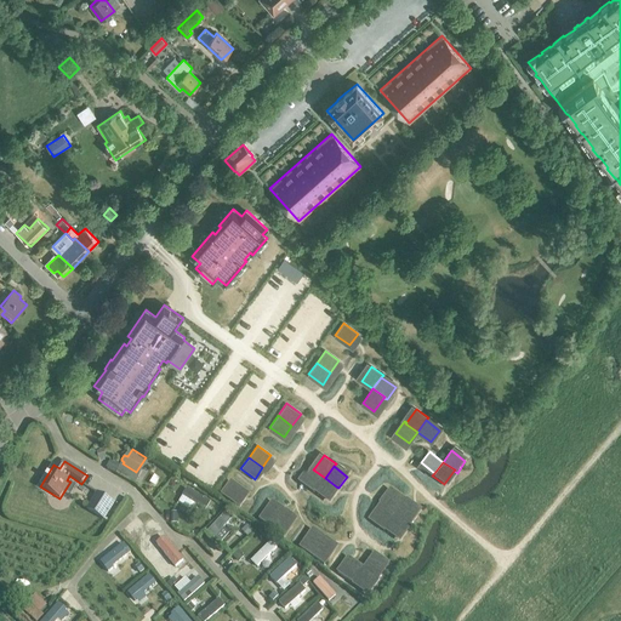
[(317,489),(325,478),(313,469),(314,468),(312,467),(302,479),(317,489)]
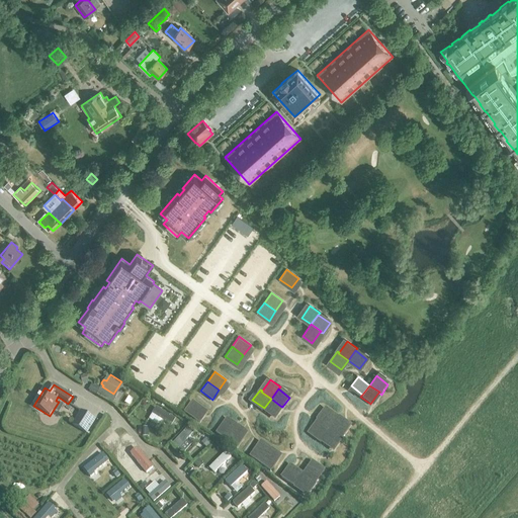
[(280,406),(271,399),(264,408),(262,410),(272,417),(280,406)]
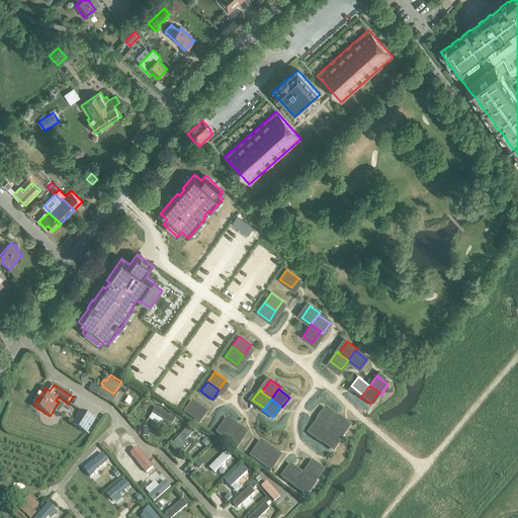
[(185,412),(196,421),(203,411),(192,403),(185,412)]
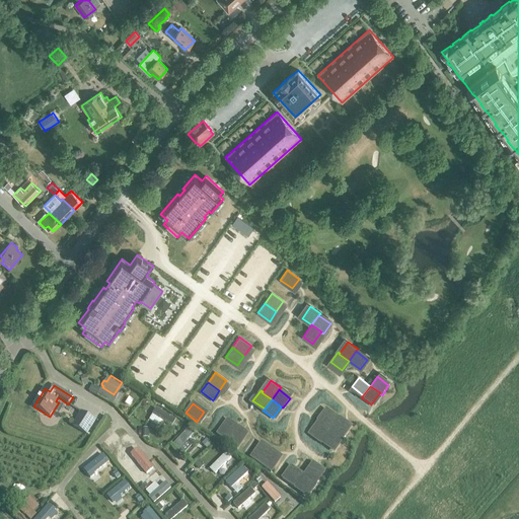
[(152,416),(172,428),(176,421),(157,409),(152,416)]
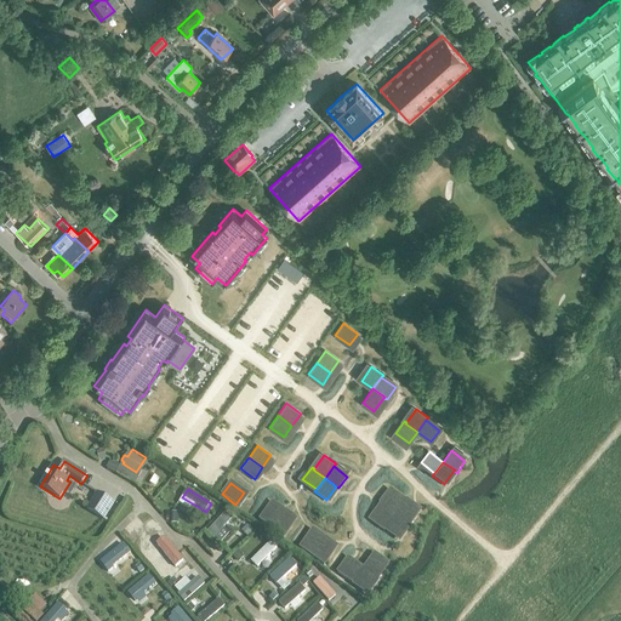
[(86,510),(103,520),(114,503),(97,494),(86,510)]
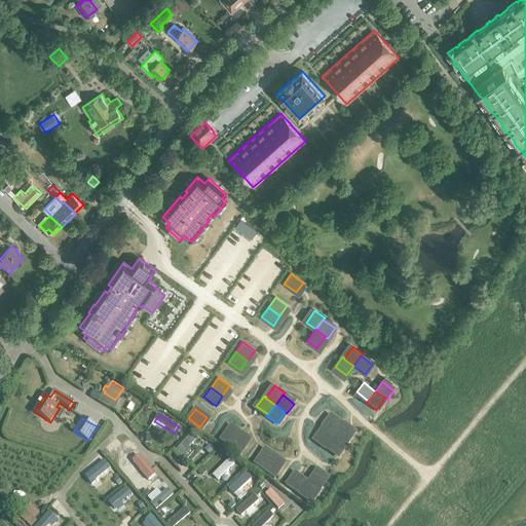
[(342,427),(344,425),(334,418),(326,429),(325,429),(335,437),(342,427)]
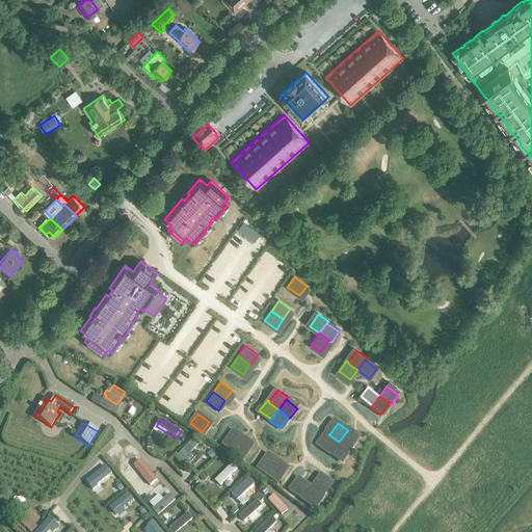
[(331,452),(339,442),(328,434),(329,434),(326,432),(319,443),(331,451),(331,452)]
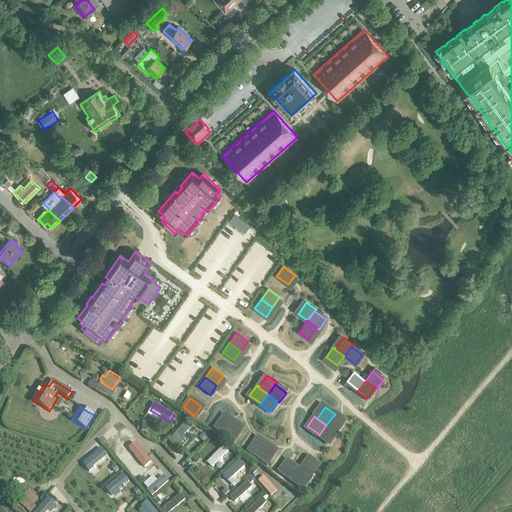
[(333,416),(326,425),(335,432),(337,434),(344,424),(333,416)]
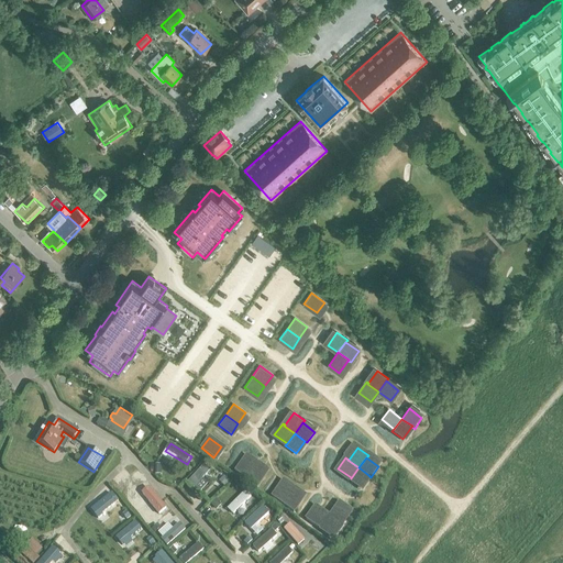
[(235,473),(246,479),(255,467),(244,460),(235,473)]
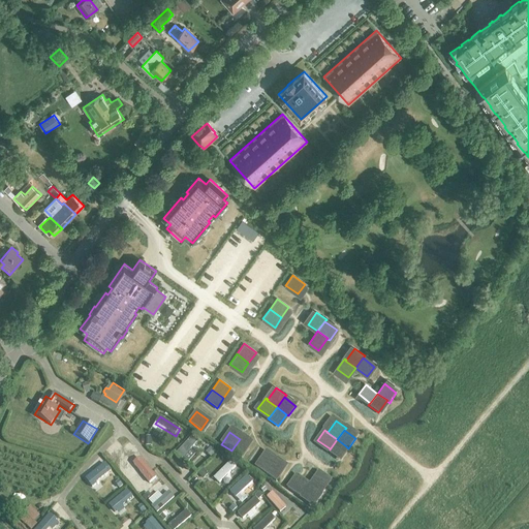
[(191,439),(182,450),(187,455),(196,443),(191,439)]
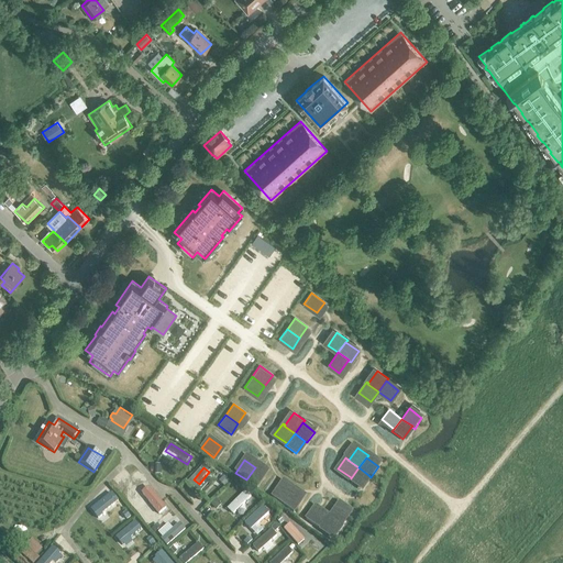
[(246,479),(257,487),(266,474),(255,467),(246,479)]
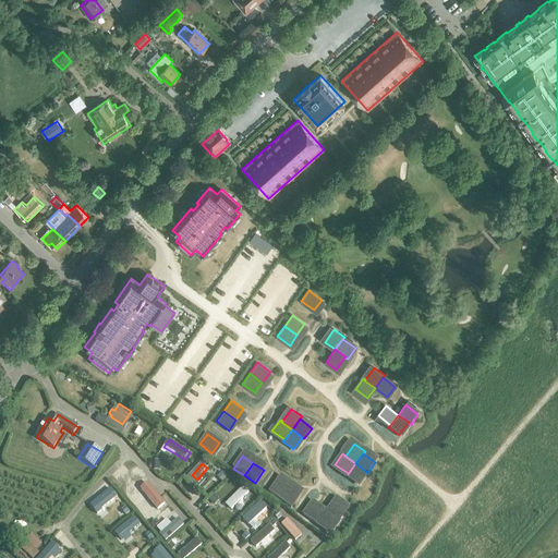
[(346,475),(356,484),(365,471),(355,463),(348,474),(348,473),(346,475)]
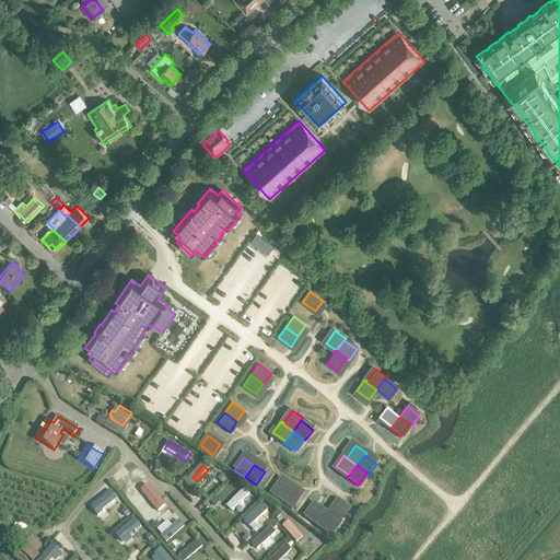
[(271,496),(282,502),(291,490),(280,482),(271,496)]
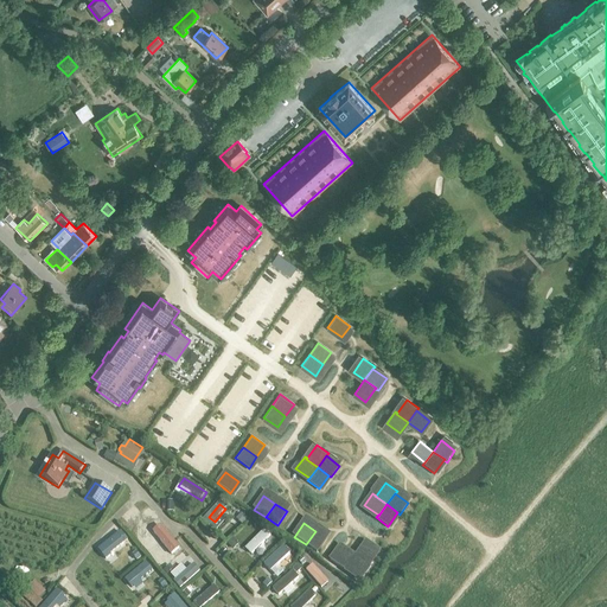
[(153,532),(172,556),(180,549),(161,525),(153,532)]
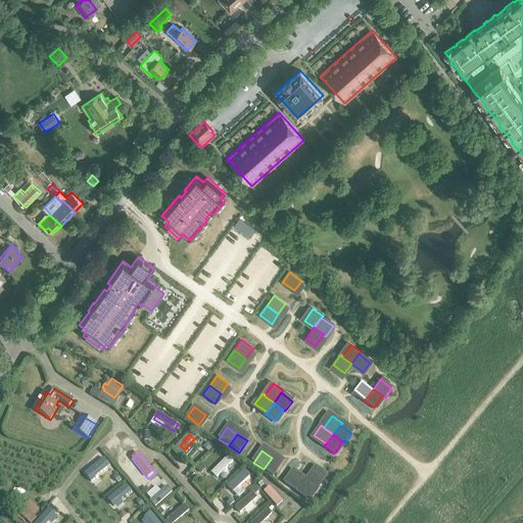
[(228,457),(211,473),(218,478),(233,462),(228,457)]
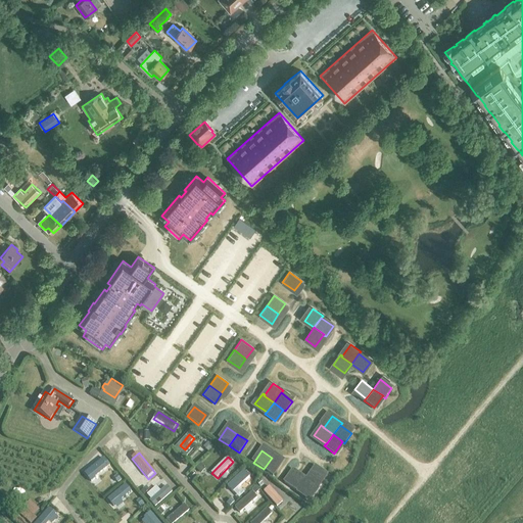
[(264,469),(273,476),(281,464),(272,458),(264,469)]
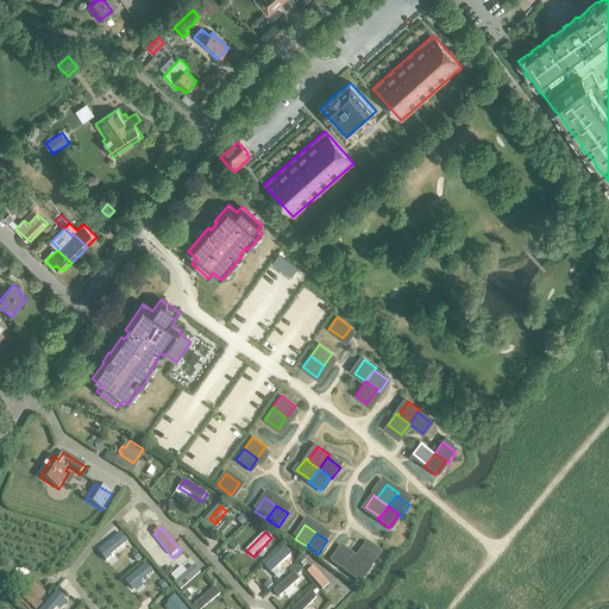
[(121,535),(102,556),(110,562),(129,542),(121,535)]
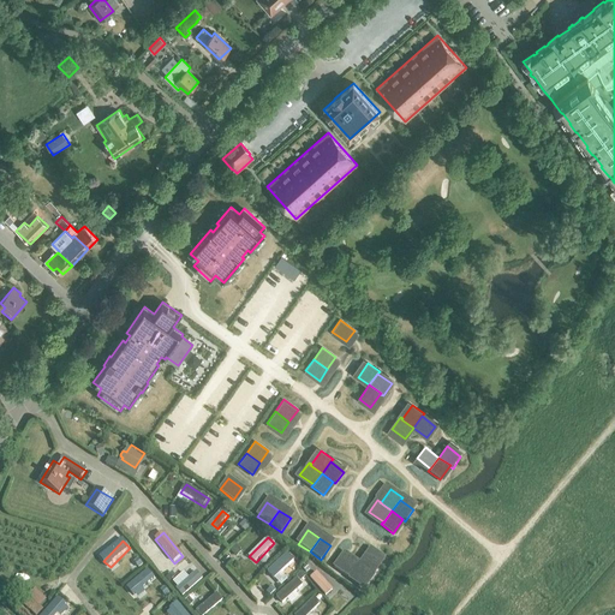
[(368,553),(359,565),(371,572),(370,573),(374,575),(382,563),(368,553)]
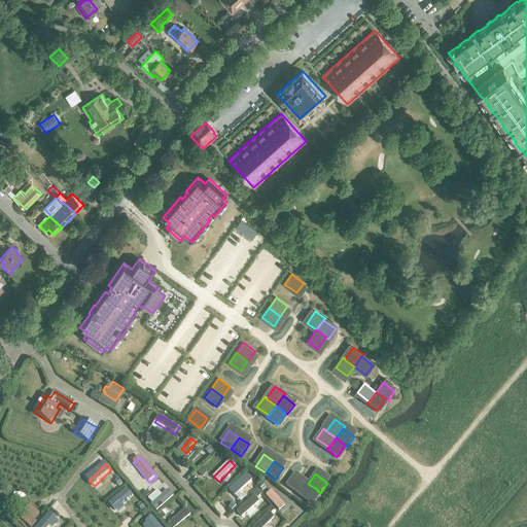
[(246,475),(230,491),(235,496),(251,481),(246,475)]
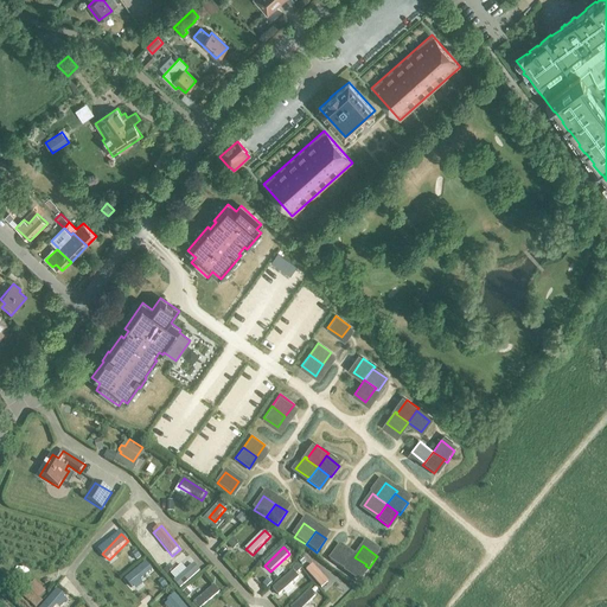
[(334,563),(345,570),(355,557),(344,549),(334,563)]
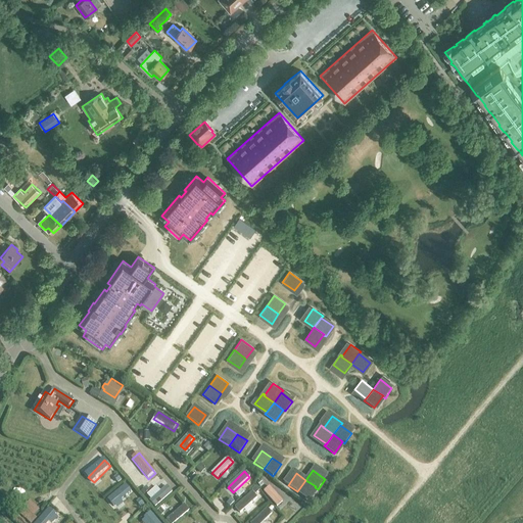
[(297,491),(306,498),(315,487),(316,486),(305,480),(297,491)]
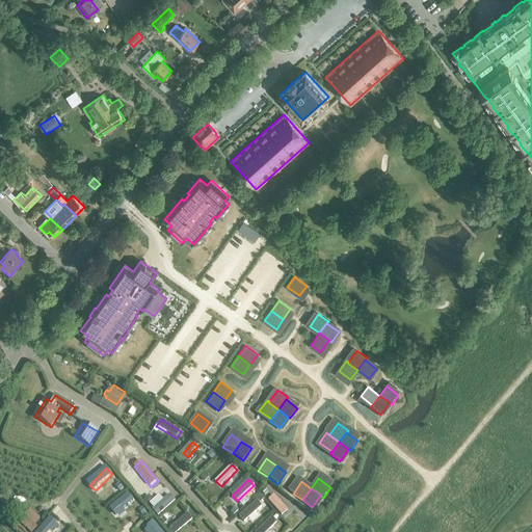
[(128,491),(109,507),(115,513),(133,499),(128,491)]
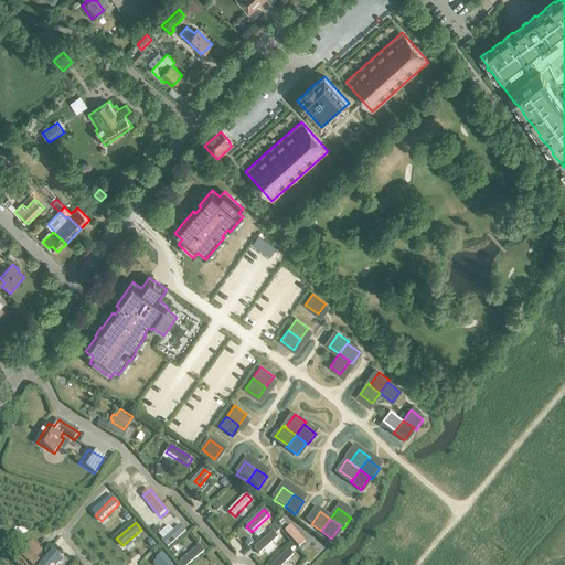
[(156,528),(168,541),(173,537),(166,529),(168,528),(164,524),(162,525),(161,523),(156,528)]
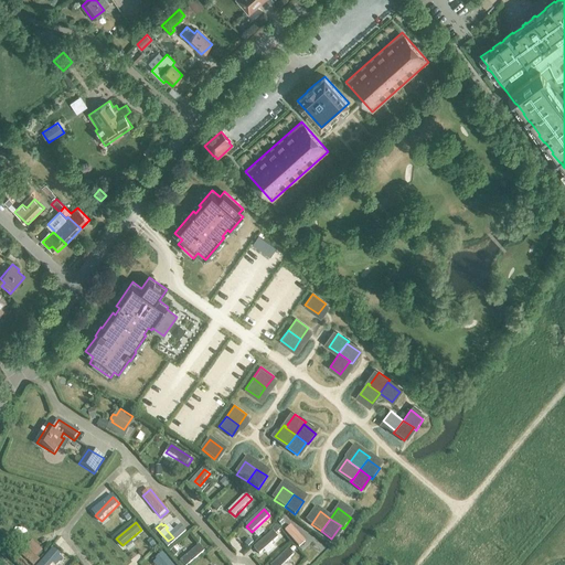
[(288,534),(304,552),(310,546),(295,529),(288,534)]
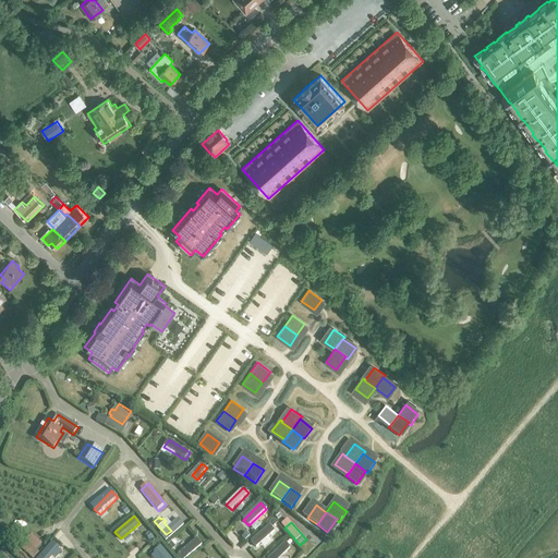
[(268,526),(253,541),(257,546),(274,531),(268,526)]
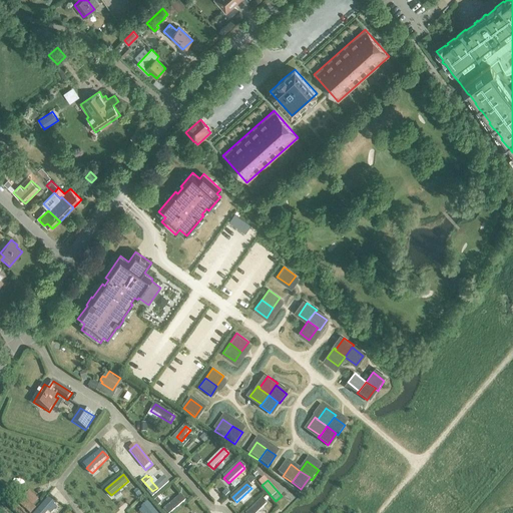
[(163,510),(165,512),(171,512),(186,501),(181,495),(163,510)]
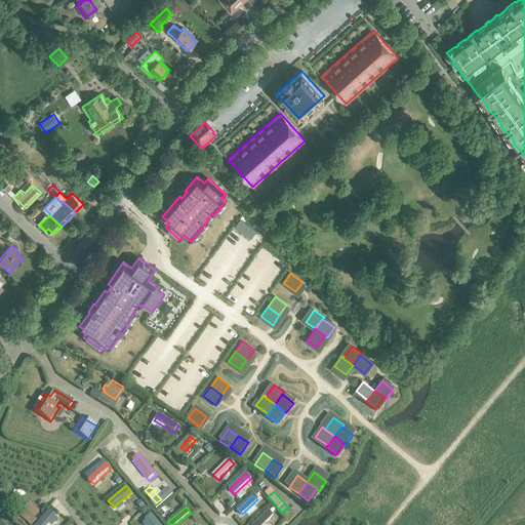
[(268,511),(252,524),(264,524),(274,516),(268,511)]
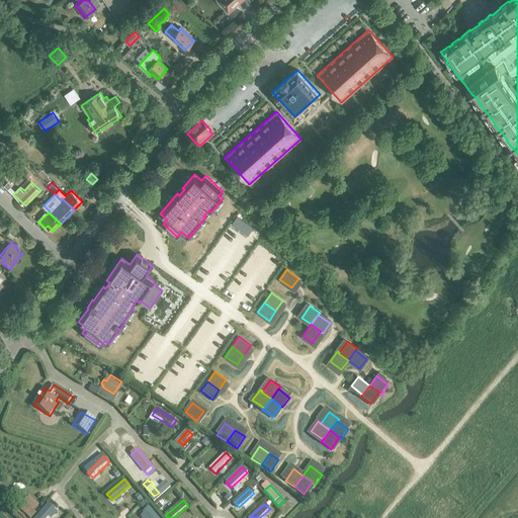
[(60,509),(52,517),(61,517),(65,514),(60,509)]
